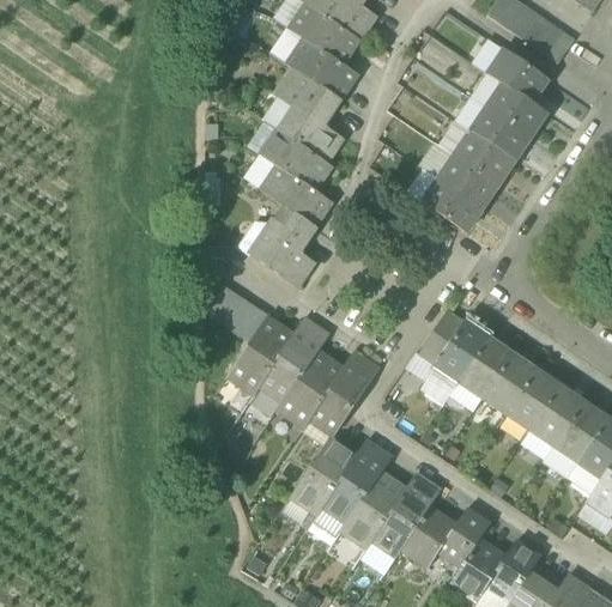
[(289,29),(307,4),(301,0),(284,0),(272,17),(285,26),(289,29)]
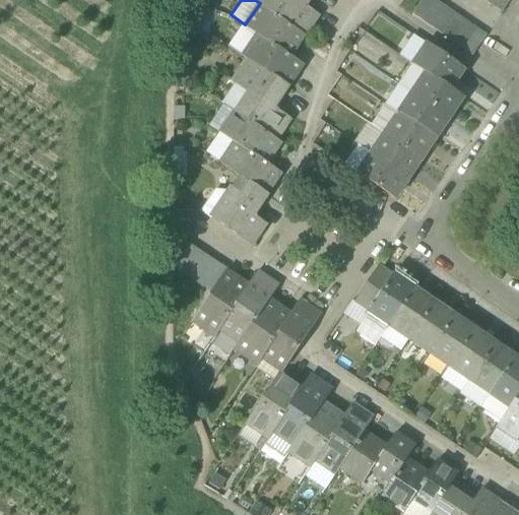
[(267,0),(263,6),(304,33),(318,12),(305,3),(306,0),(267,0)]
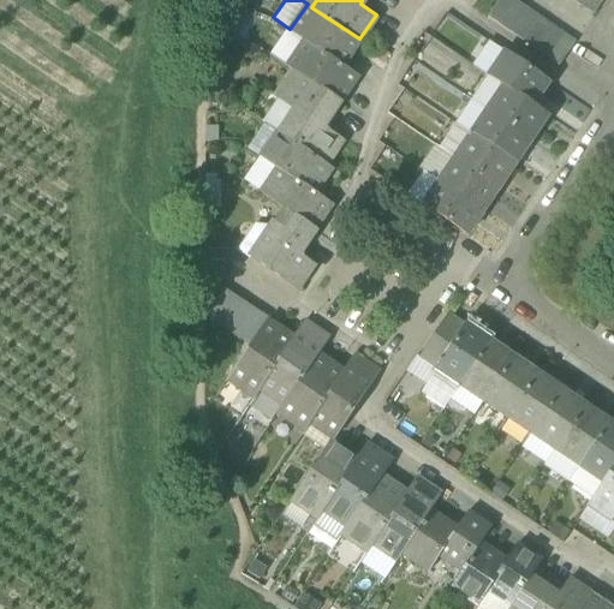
[(496,0),(487,13),(499,22),(514,0),(496,0)]
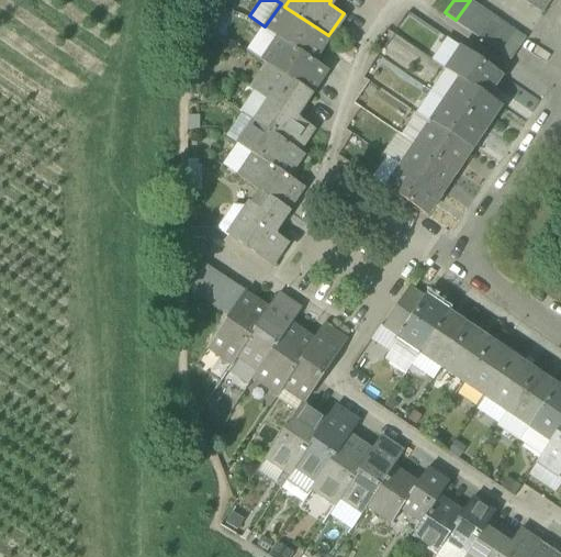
[(456,20),(467,28),(482,6),(474,0),(470,0),(456,20)]
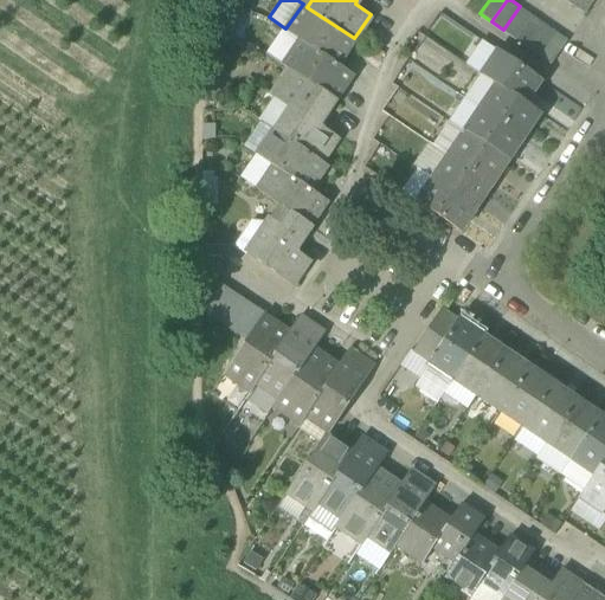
[(574,0),(573,2),(585,11),(592,0),(574,0)]
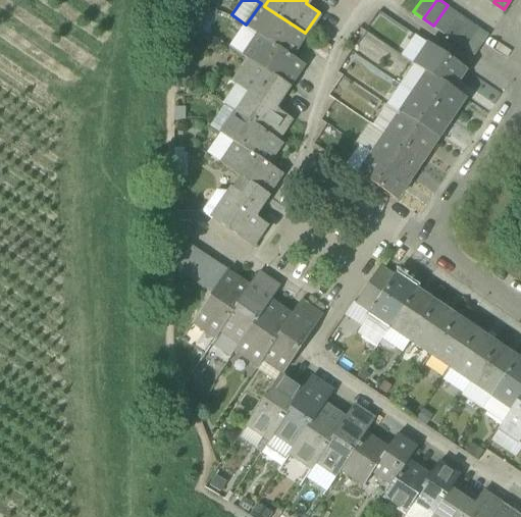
[(246,24),(258,33),(259,33),(290,54),(291,53),(305,33),(264,6),(261,3),(246,24)]
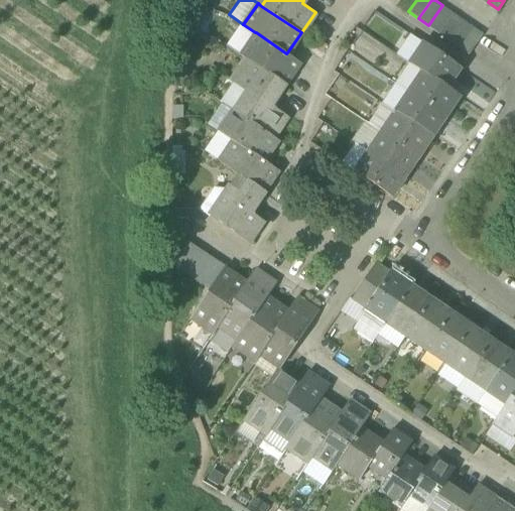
[(428,25),(438,32),(453,12),(442,5),(428,25)]
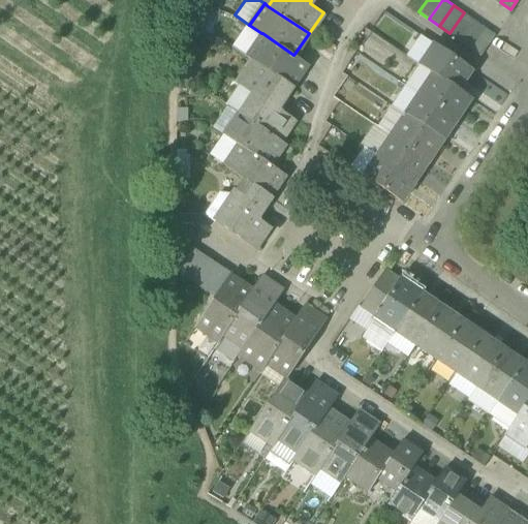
[(449,33),(460,40),(474,19),(464,12),(449,33)]
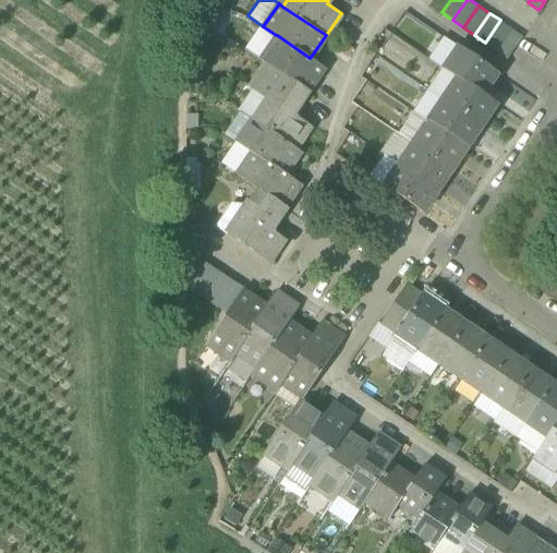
[(485,43),(496,49),(511,27),(500,20),(485,43)]
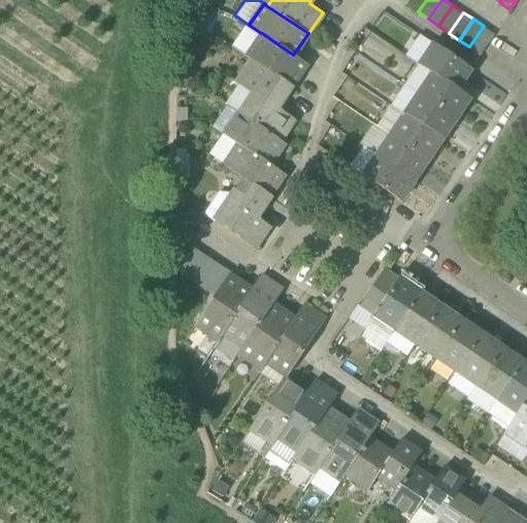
[(246,55),(261,33),(249,25),(245,23),(231,44),(246,55)]
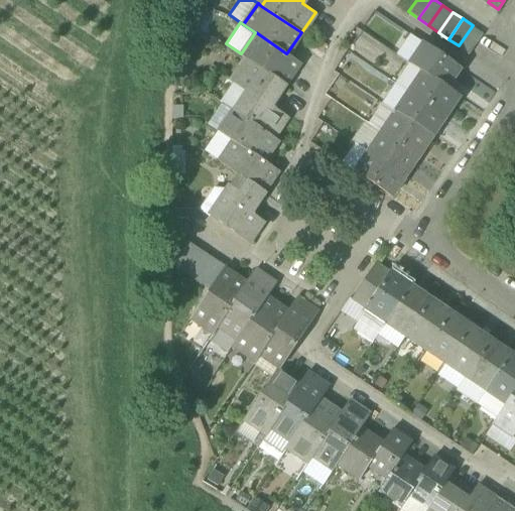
[(483,32),(473,25),(459,45),(469,52),(483,32)]
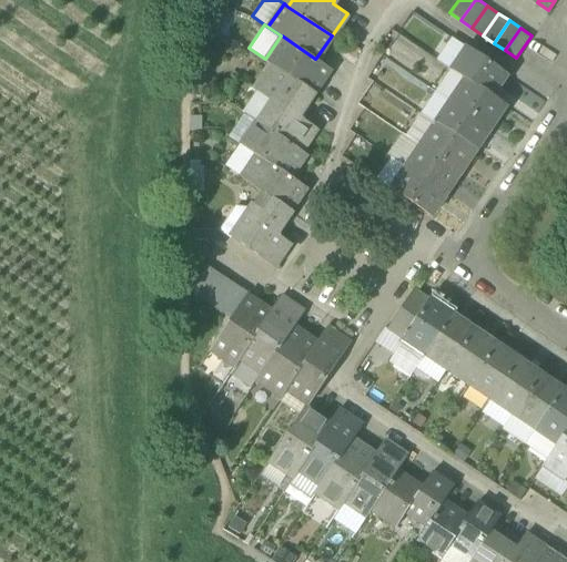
[(394,47),(415,62),(426,49),(405,32),(394,47)]
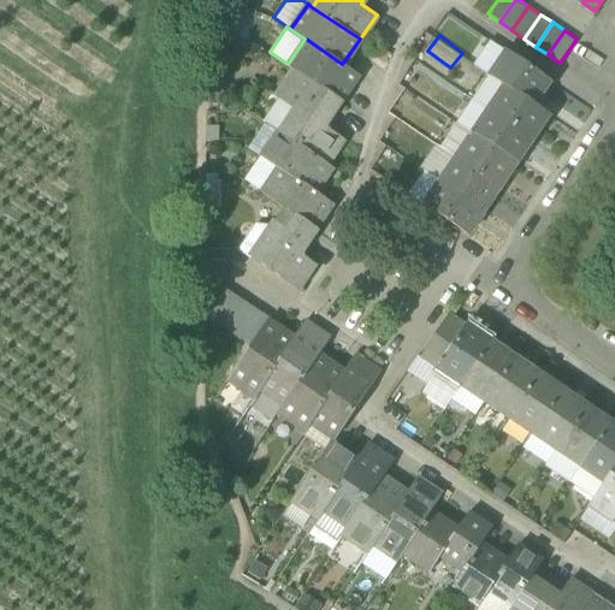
[(288,64),(296,69),(339,98),(341,99),(358,73),(343,63),(342,64),(306,39),(305,39),(288,64)]
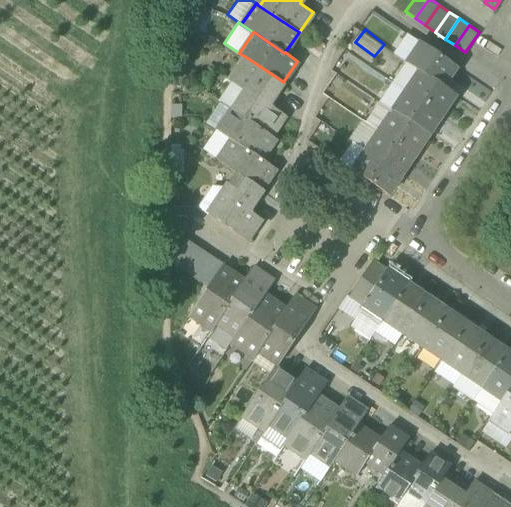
[(407,60),(420,41),(407,32),(393,52),(407,60)]
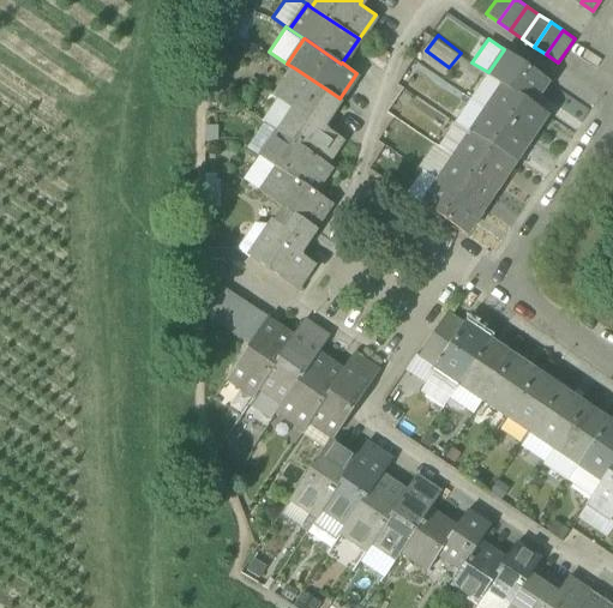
[(488,72),(503,83),(532,102),(547,79),(504,49),(488,72)]
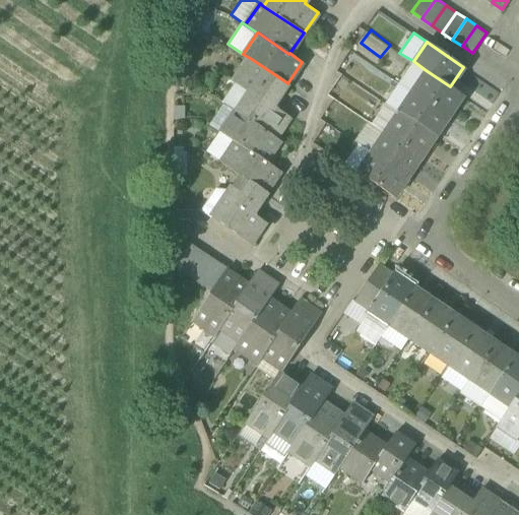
[(248,91),(236,110),(275,136),(289,115),(272,105),(286,82),(250,58),(234,82),(248,91)]
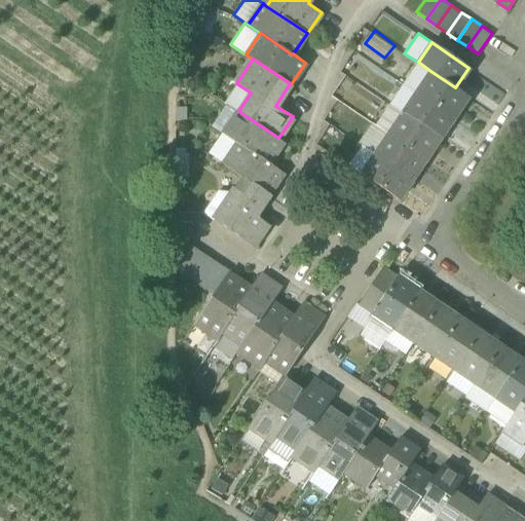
[(404,82),(417,91),(430,71),(418,62),(404,82)]
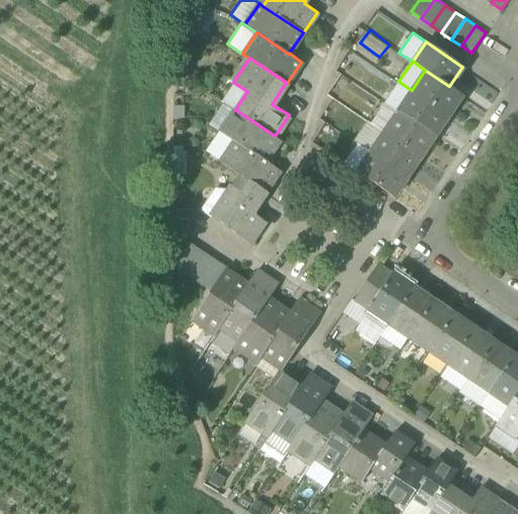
[(425,70),(412,90),(448,116),(462,95),(449,86),(425,70)]
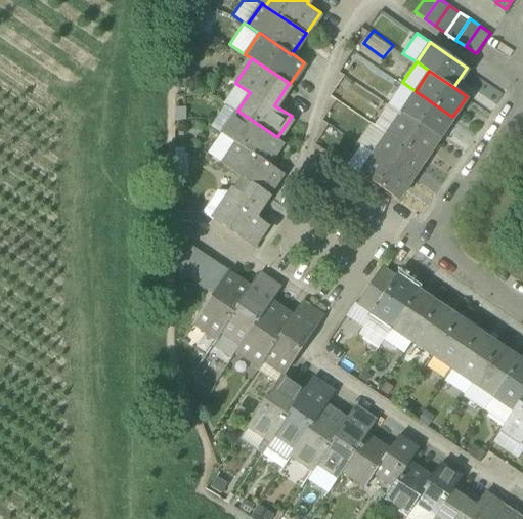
[(389,102),(401,112),(416,91),(402,82),(389,102)]
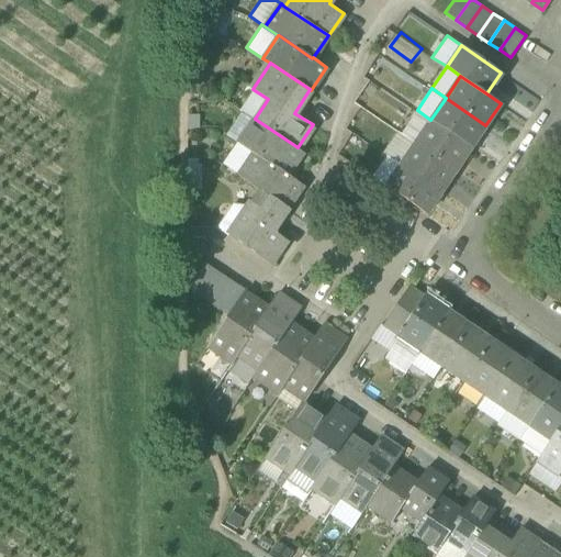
[(255,119),(268,99),(253,89),(239,109),(242,110),(255,119)]
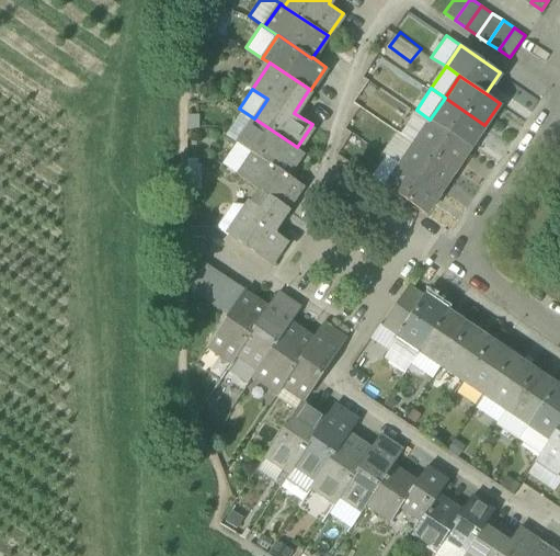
[(445,98),(430,120),(470,146),(484,125),(445,98)]
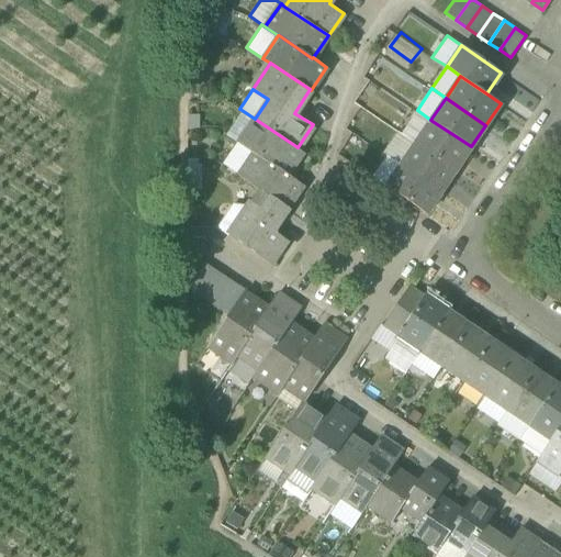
[(239,141),(255,119),(242,110),(227,133),(239,141)]
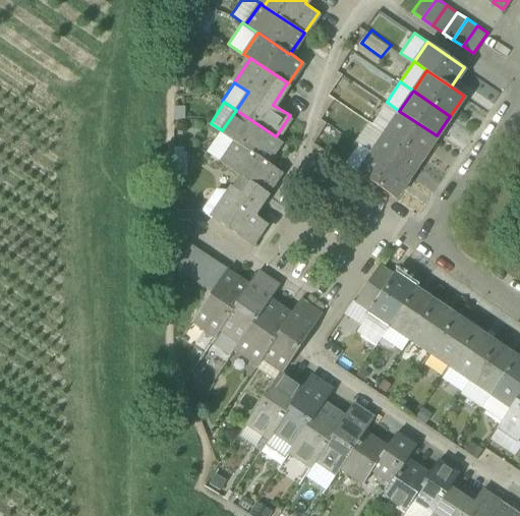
[(399,111),(387,102),(372,122),(386,131),(399,111)]
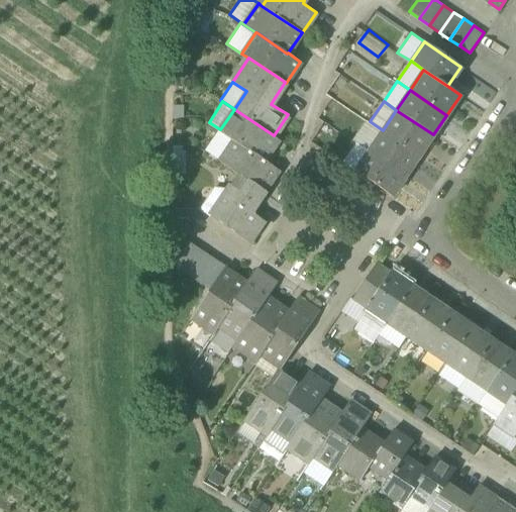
[(219,130),(233,139),(234,138),(264,159),(279,138),(274,135),(234,109),(220,129),(219,130)]
